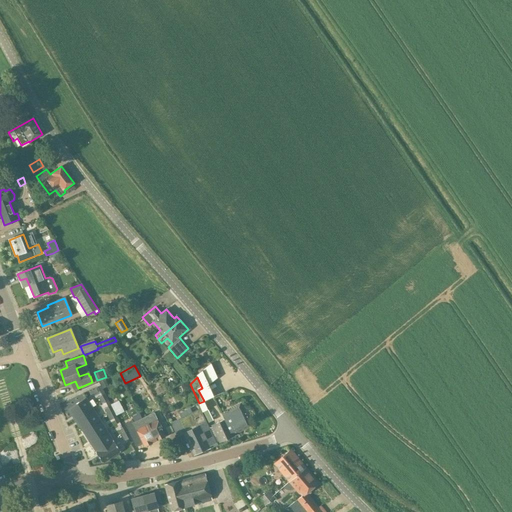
[(161,396),(164,402),(170,399),(167,393),(161,396)]
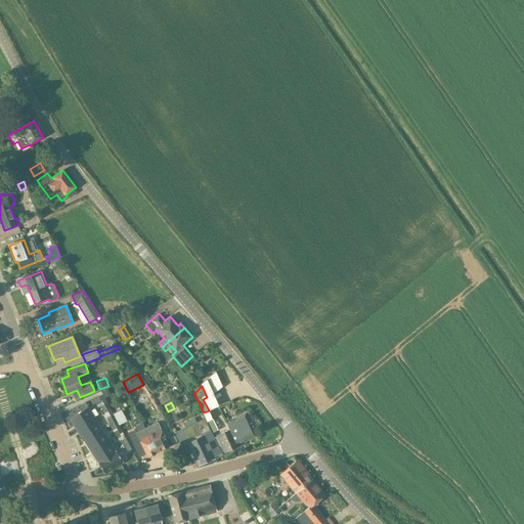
[(70,419),(77,430),(95,419),(88,407),(70,419)]
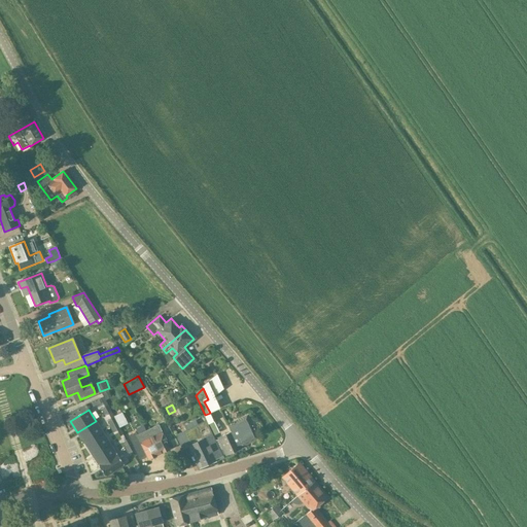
[(121,412),(114,416),(119,427),(128,423),(121,412)]
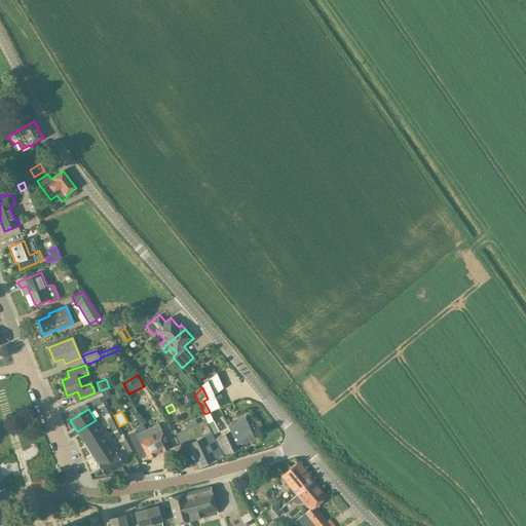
[(230,430),(218,438),(225,453),(226,454),(240,448),(240,447),(258,438),(255,433),(251,423),(247,415),(227,424),(230,430)]
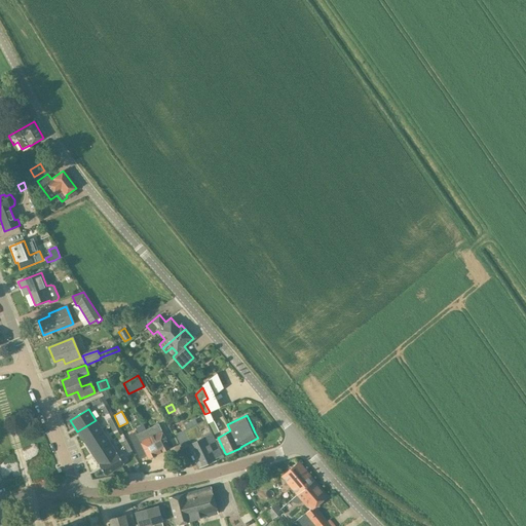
[(216,458),(222,455),(204,419),(175,434),(182,448),(188,445),(198,467),(216,459),(216,458)]
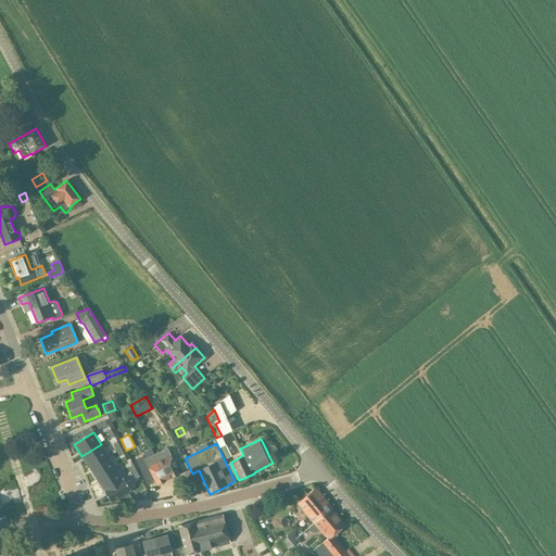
[(89,468),(109,455),(101,444),(81,456),(89,468)]
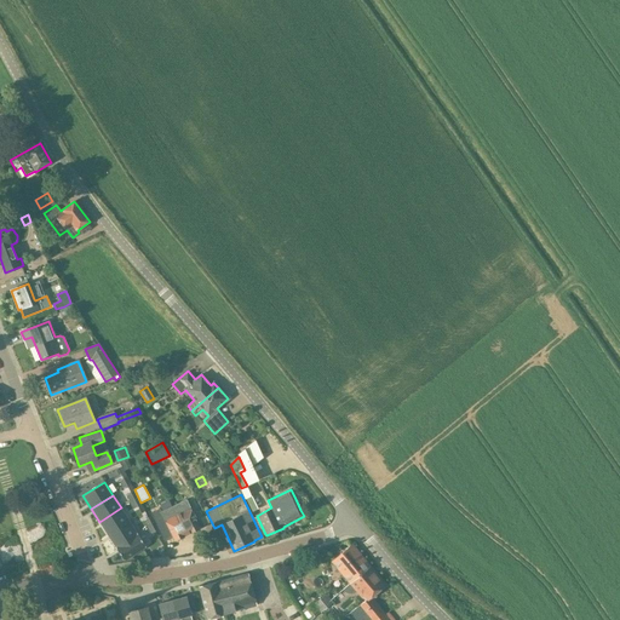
[(173,506),(188,534),(200,528),(187,500),(173,506)]
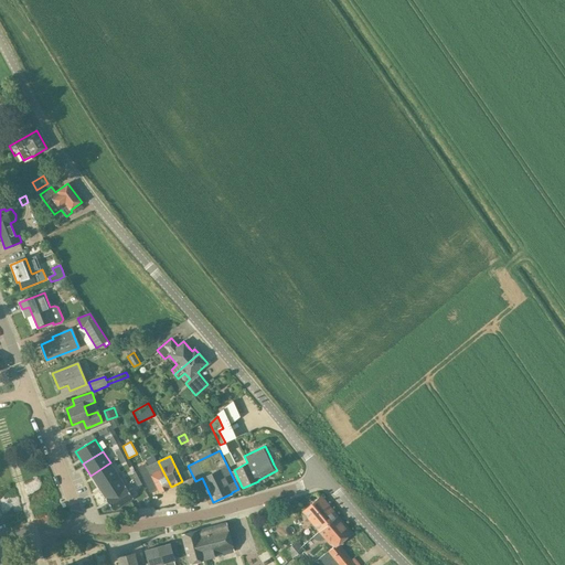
[(171,487),(158,461),(147,467),(159,492),(171,487)]
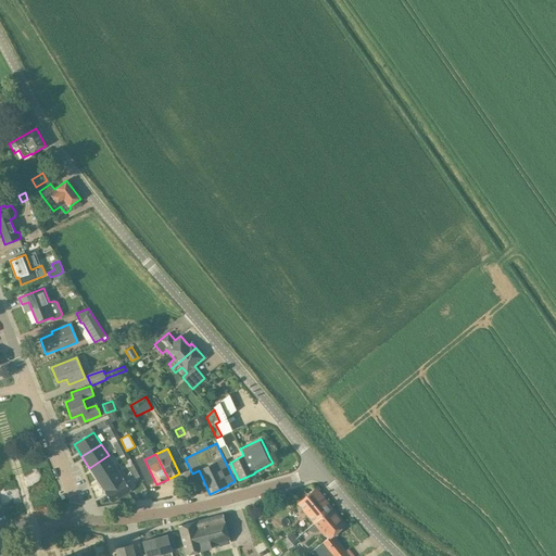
[(116,467),(109,455),(89,468),(97,479),(116,467)]
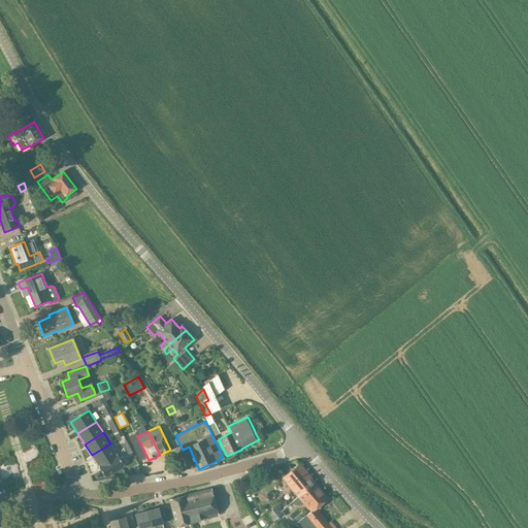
[(99,466),(118,455),(110,443),(92,455),(99,466)]
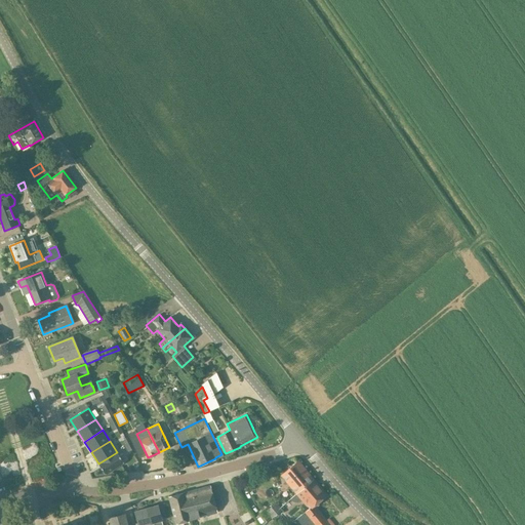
[(124,463),(117,452),(98,463),(106,475),(124,463)]
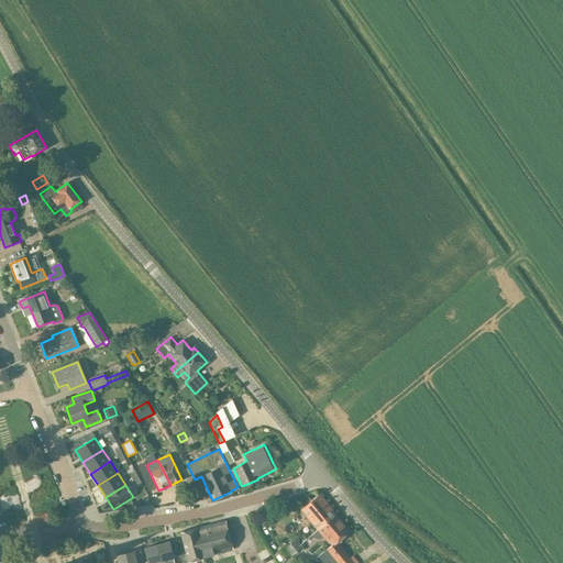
[(318,530),(335,515),(319,495),(301,509),(318,530)]
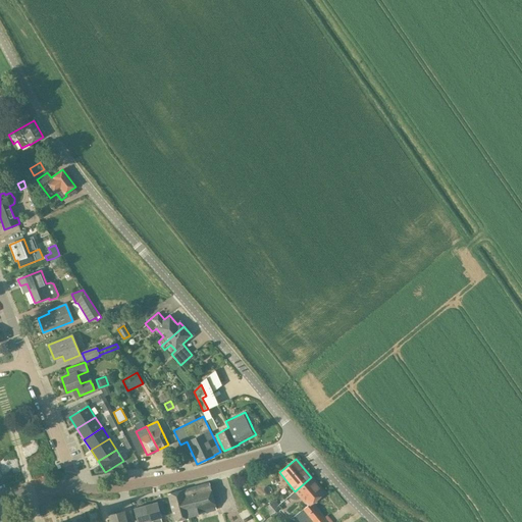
[(311,477),(295,491),(289,497),(291,499),(293,500),(295,500),(297,500),(299,500),(301,499),(307,506),(297,514),(293,518),(296,521),(326,521),(312,504),(324,492),(311,477)]
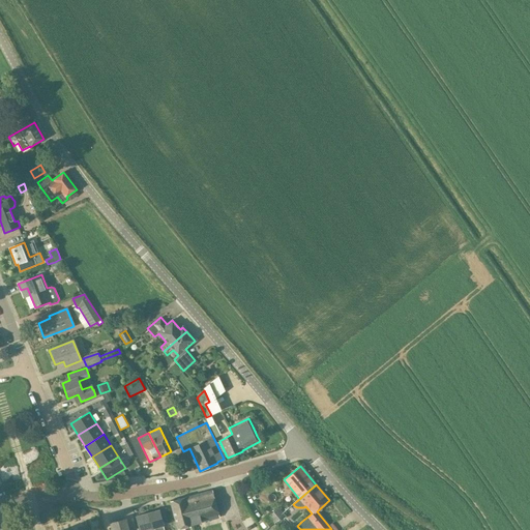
[(223,529),(212,490),(184,498),(184,497),(171,501),(178,529),(200,523),(202,529),(223,529)]
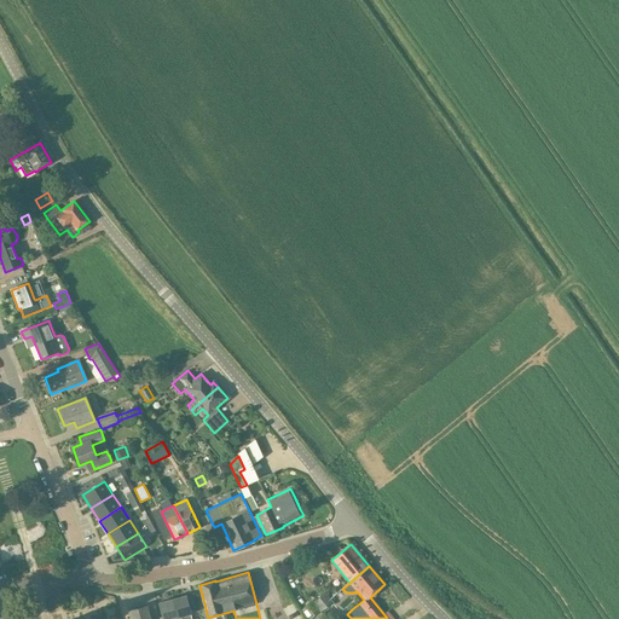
[(324,593),(312,603),(319,612),(331,602),(324,593)]
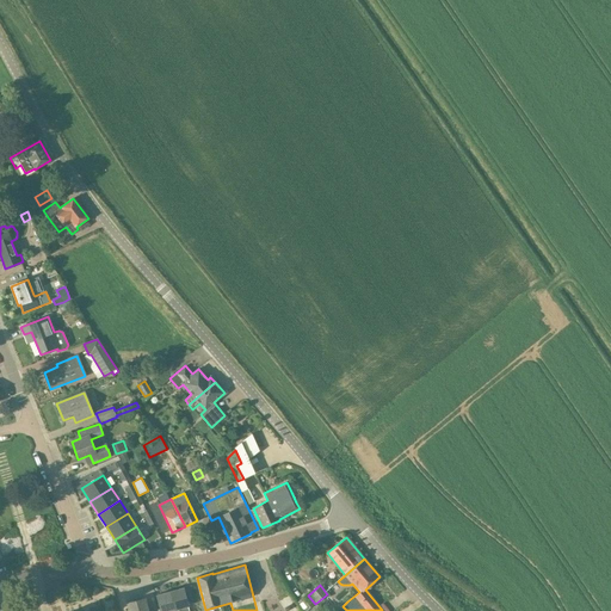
[(174,610),(189,610),(184,588),(168,592),(173,610),(176,610),(174,610)]
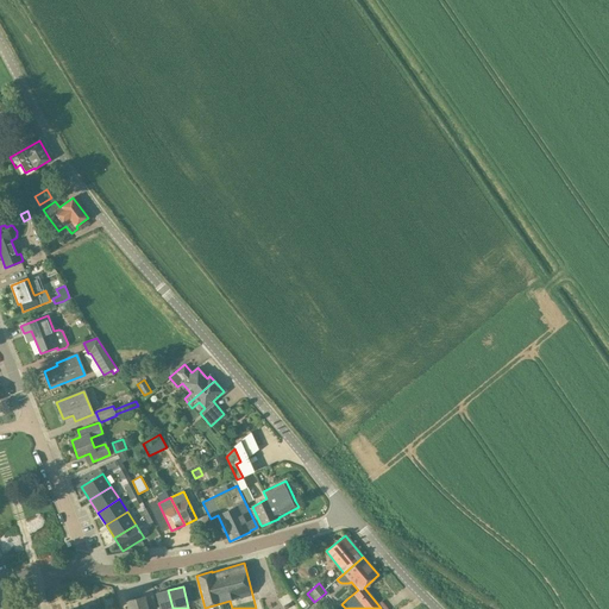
[(174,608),(175,608),(173,608),(168,590),(156,594),(159,608),(174,608)]
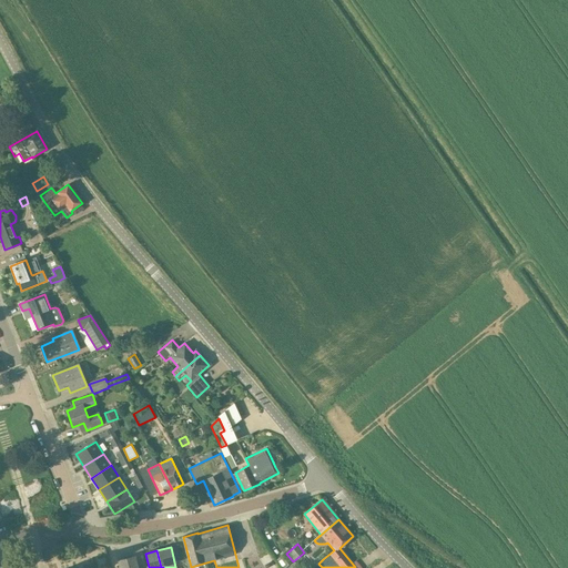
[(138,567),(135,556),(118,560),(119,567),(138,567)]
